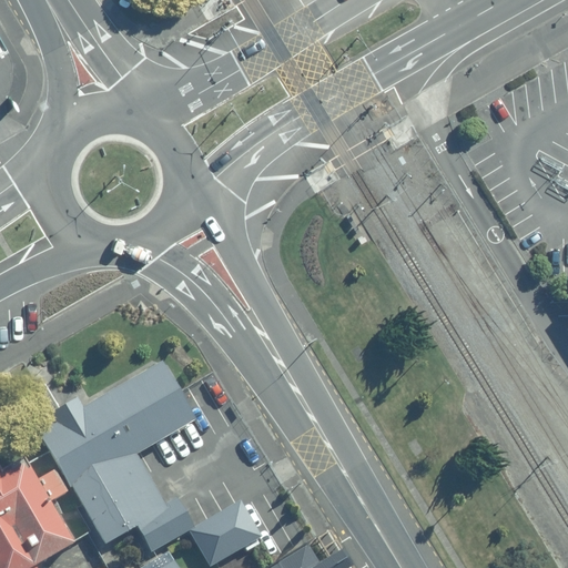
[(201,418),(165,359),(83,406),(79,396),(53,413),(59,422),(40,434),(105,545),(138,526),(153,551),(196,526),(179,497),(169,503),(139,454),(201,418)]
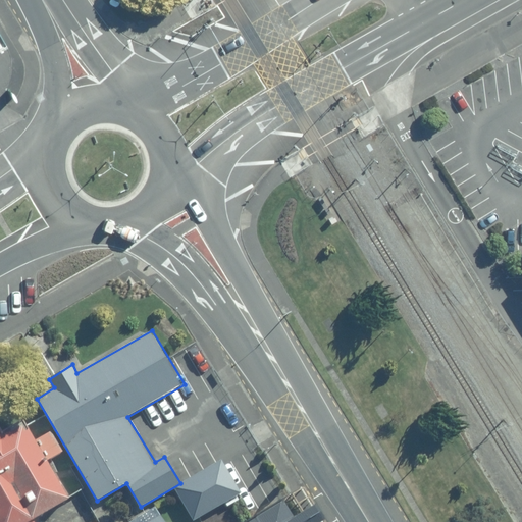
[(0,521),(37,521),(35,518),(72,496),(50,459),(58,455),(47,433),(37,438),(29,425),(27,420),(7,430),(2,421),(0,422),(0,521)]
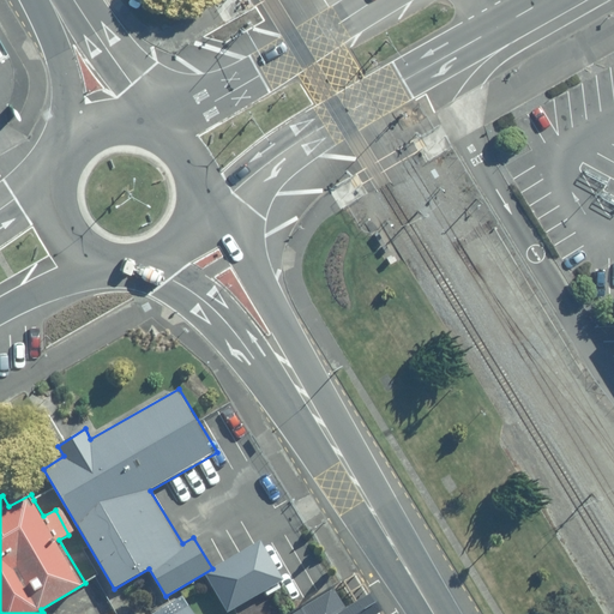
[(263,540),(208,572),(229,612),(287,579),(263,540)]
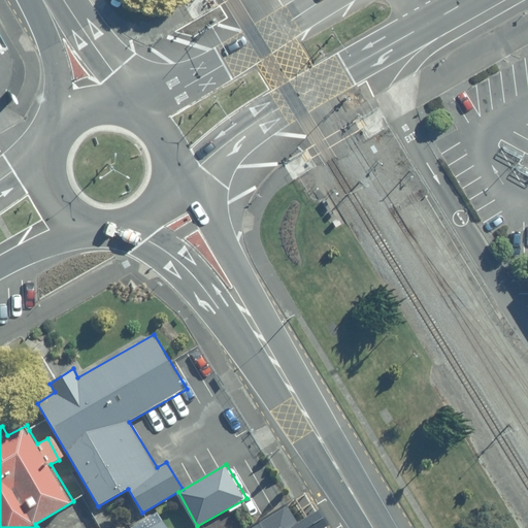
[(302,527),(289,505),(262,522),(265,527),(302,527)]
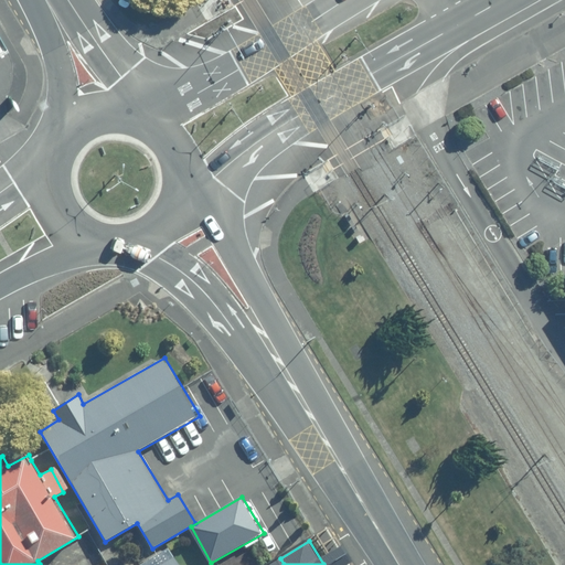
[(178,564),(170,551),(145,564),(178,564)]
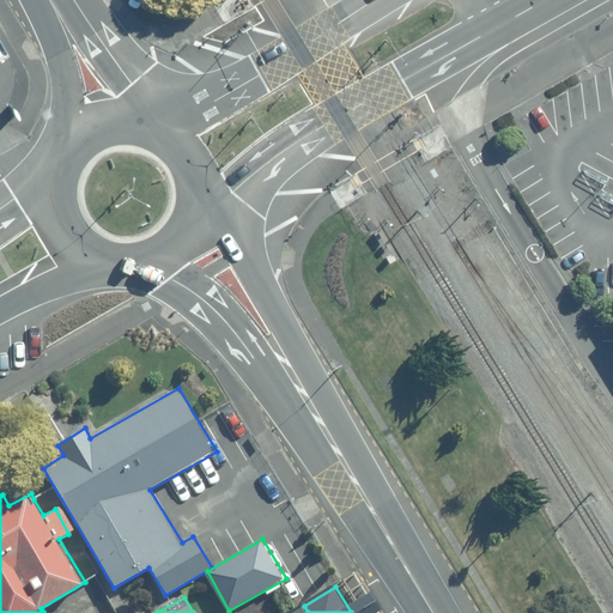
All buildings are outlined.
